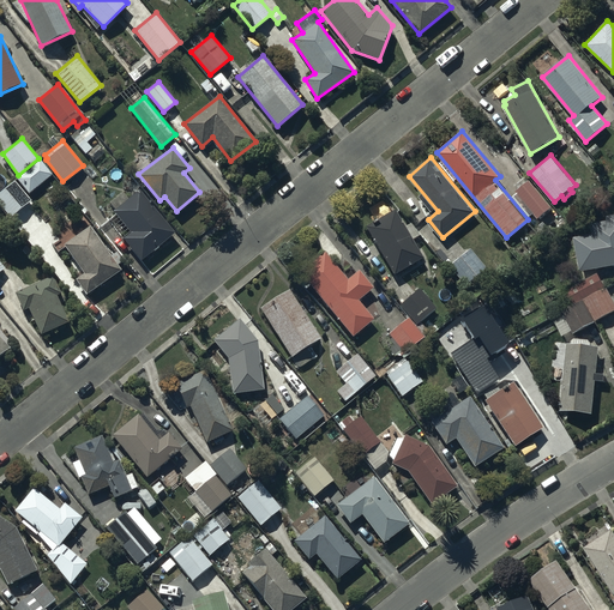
[(52,174),(40,159),(17,177),(29,193),(52,174)]
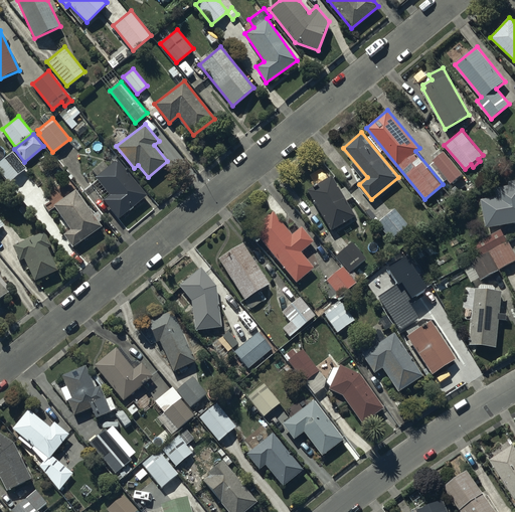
[(0,170),(9,182),(25,168),(11,151),(0,160),(0,170)]
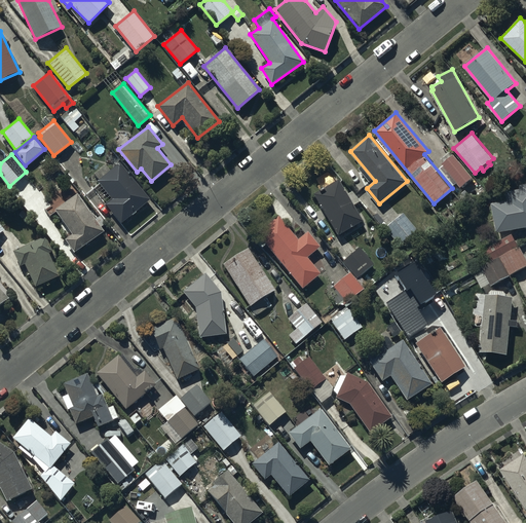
[(473,177),(454,154),(444,163),(445,164),(441,167),(455,185),(457,182),(461,187),(473,177)]
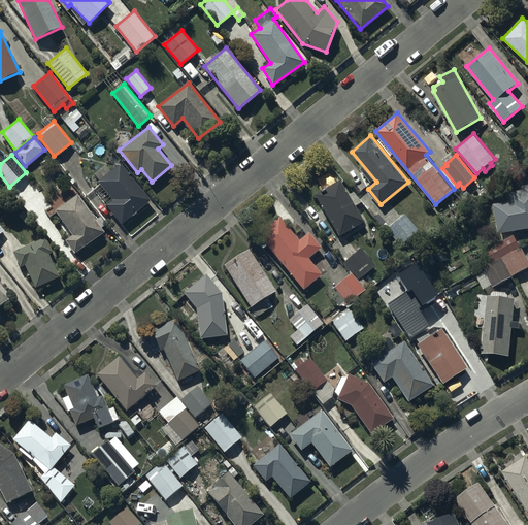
[(105,165),(94,174),(99,179),(97,182),(112,199),(105,205),(121,224),(150,200),(120,163),(110,170),(105,165)]
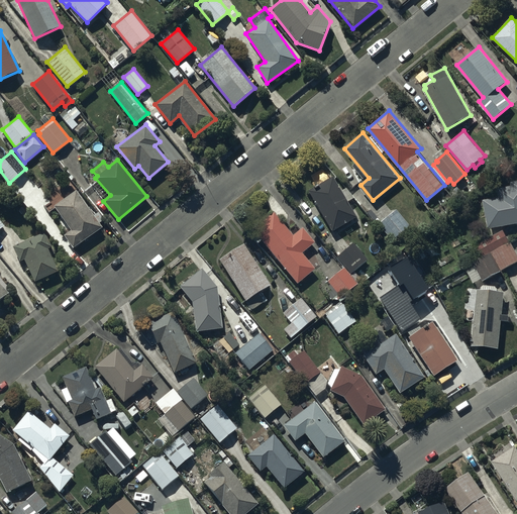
[(332,176),(308,190),(331,231),(356,217),(347,201),(352,198),(346,187),(340,190),(332,176)]
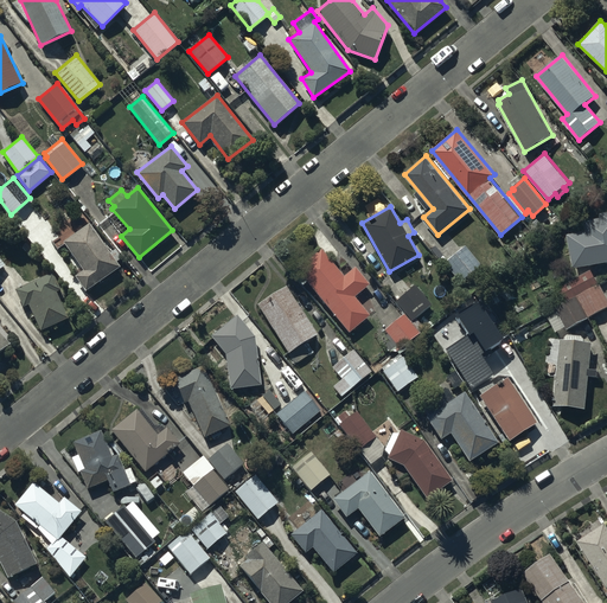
[(588,231),(569,233),(574,267),(606,261),(606,211),(601,213),(602,218),(587,220),(588,231)]
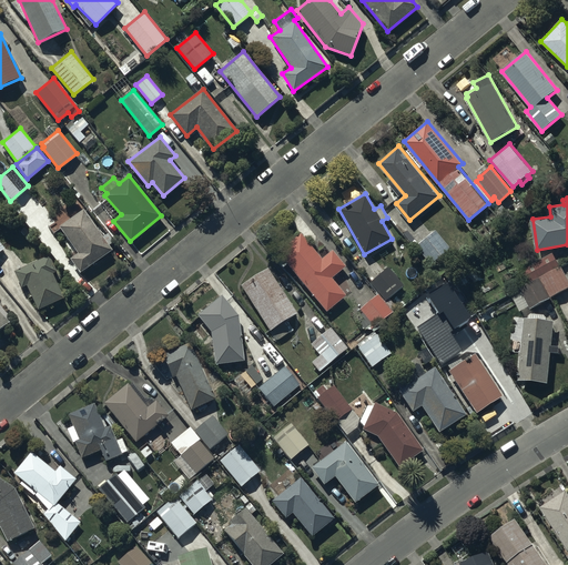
[(83,210),(60,226),(78,253),(70,259),(80,272),(112,250),(108,244),(113,241),(108,232),(102,236),(83,210)]
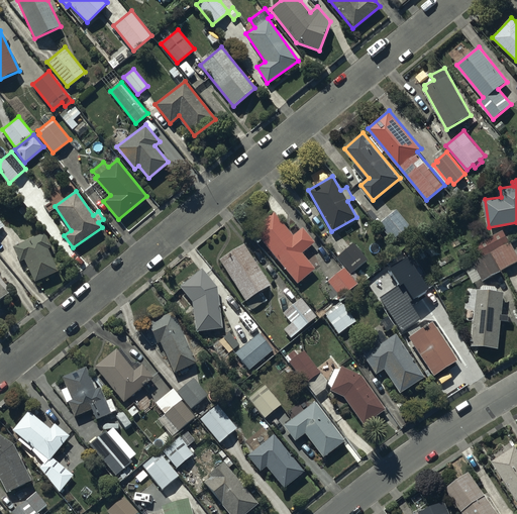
[(409,225),(396,209),(378,224),(391,240),(409,225)]
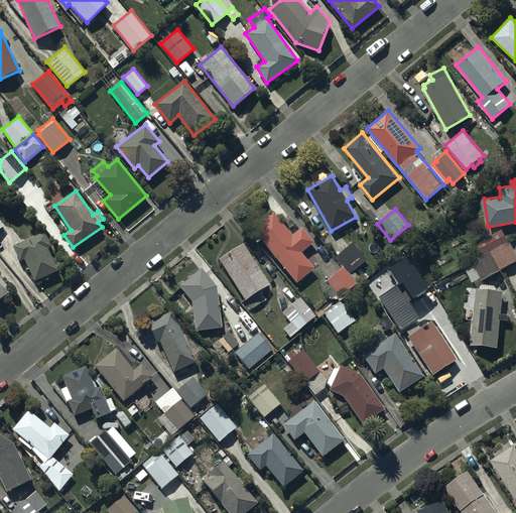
[(292,235),(273,212),(251,229),(255,234),(252,236),(257,242),(260,240),(296,282),(313,268),(300,252),(313,242),(300,228),(292,235)]
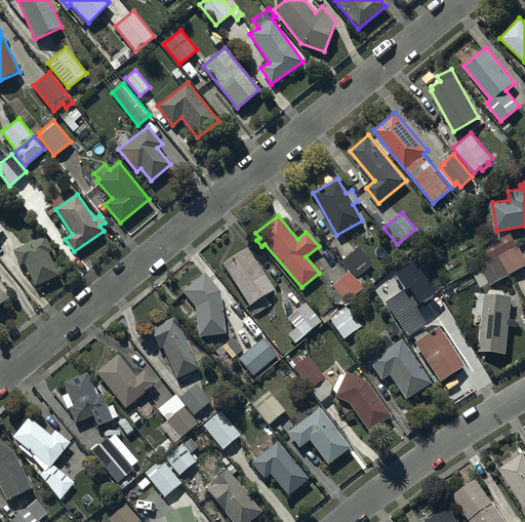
[(518,244),(512,233),(483,248),(490,261),(481,266),(491,284),(509,274),(524,264),(524,255),(519,244),(518,244)]
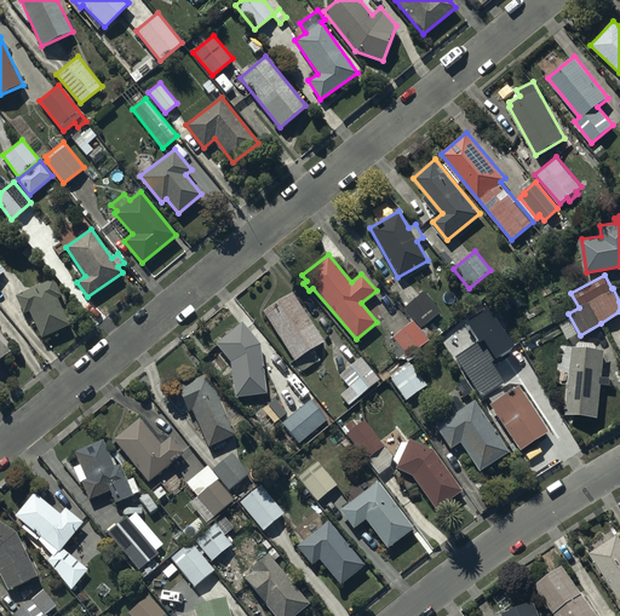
[(55,280),(16,295),(23,314),(29,311),(40,338),(68,326),(57,298),(61,295),(55,280)]
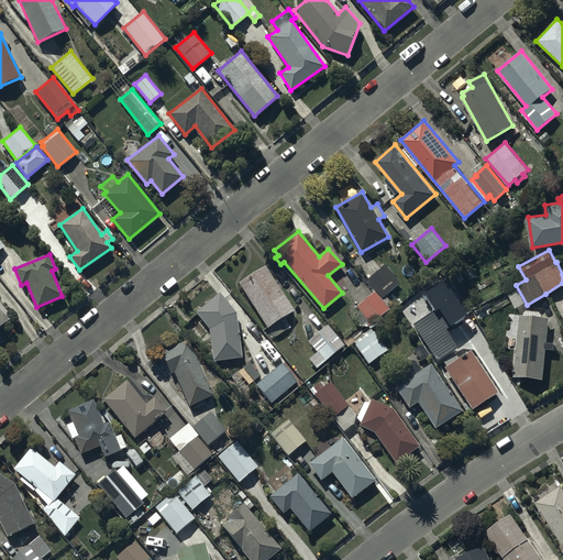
[(385,264),(366,278),(382,297),(400,283),(385,264)]
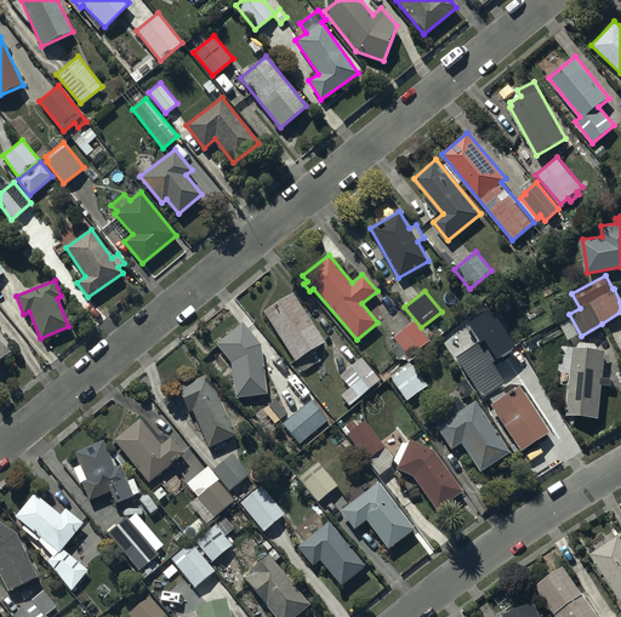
[(322,359),(314,348),(324,343),(294,293),(263,312),(294,361),(298,359),(305,369),(322,359)]
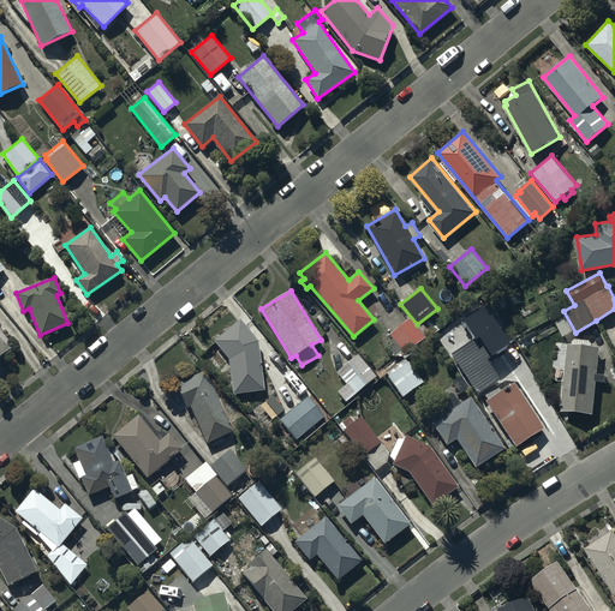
[(483,307),(470,316),(479,333),(483,331),(485,335),(494,330),(491,327),(493,325),(483,307)]
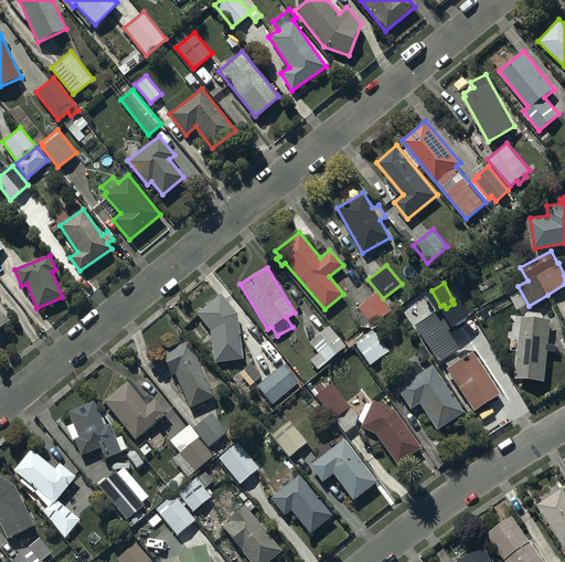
[(391,309),(376,292),(350,314),(360,326),(369,319),(373,325),(391,309)]
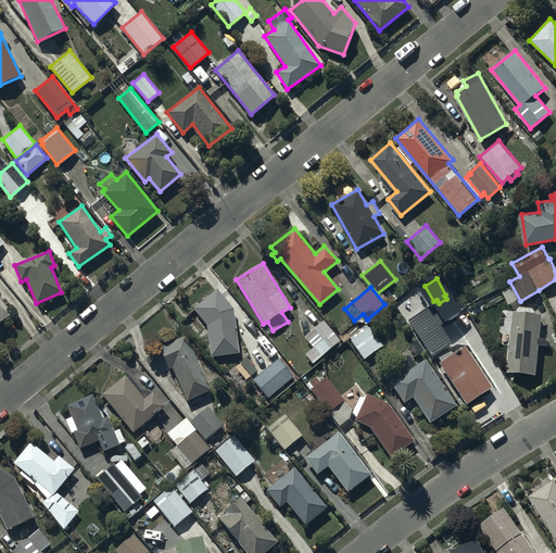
[(216,288),(192,308),(206,324),(211,355),(239,352),(232,308),(216,288)]
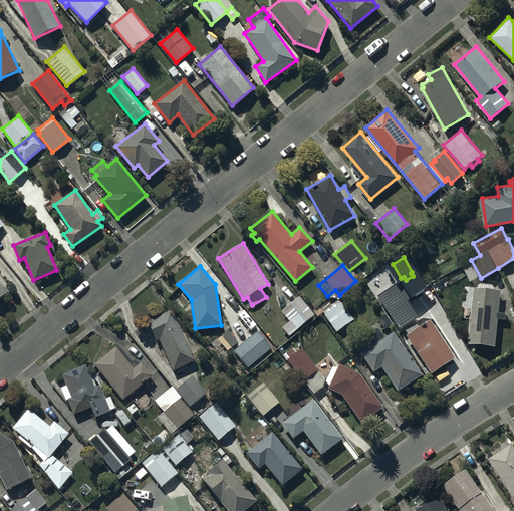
[(426,277),(406,288),(418,308),(438,297),(426,277)]
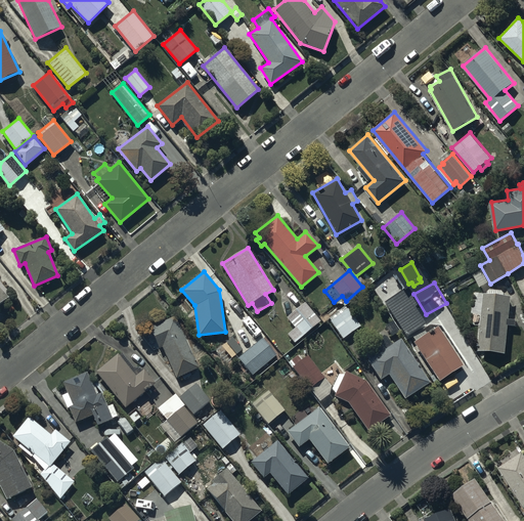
[(0,303),(8,296),(0,287),(0,303)]
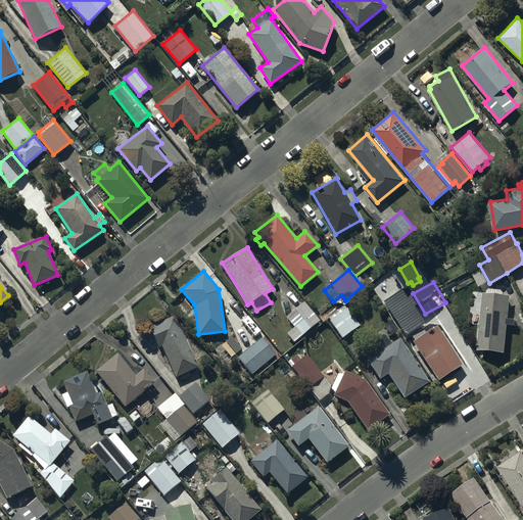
[(511,294),(484,292),(478,349),(506,352),(511,294)]
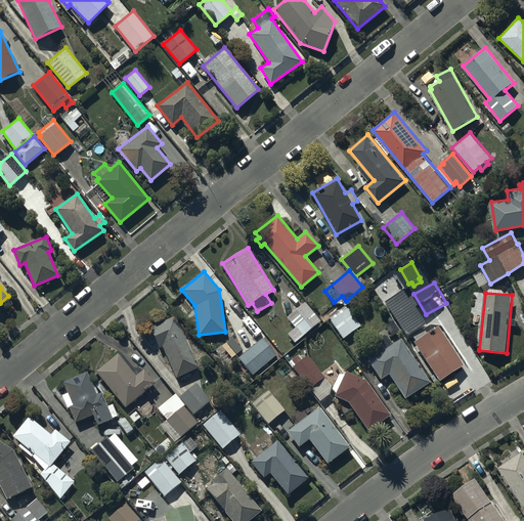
[(320,319),(305,301),(287,317),(295,327),(287,334),(294,342),(320,319)]
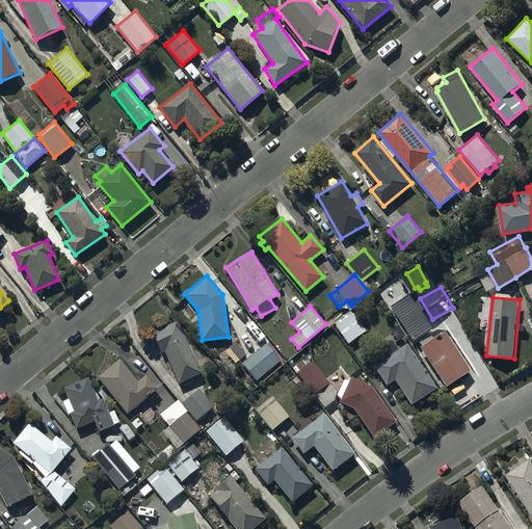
[(353,312),(335,325),(348,343),(366,329),(353,312)]
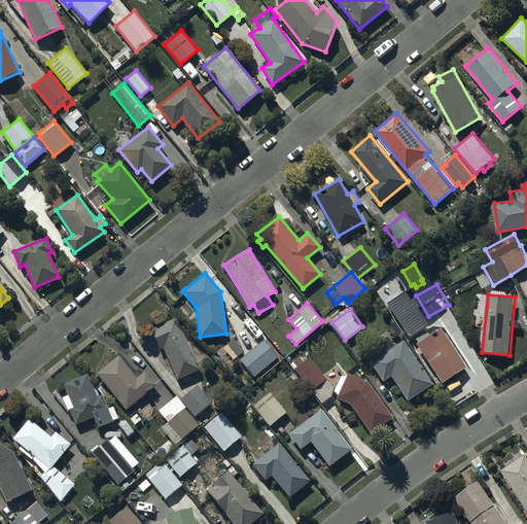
[(176,317),(150,328),(160,350),(163,348),(177,380),(200,370),(176,317)]
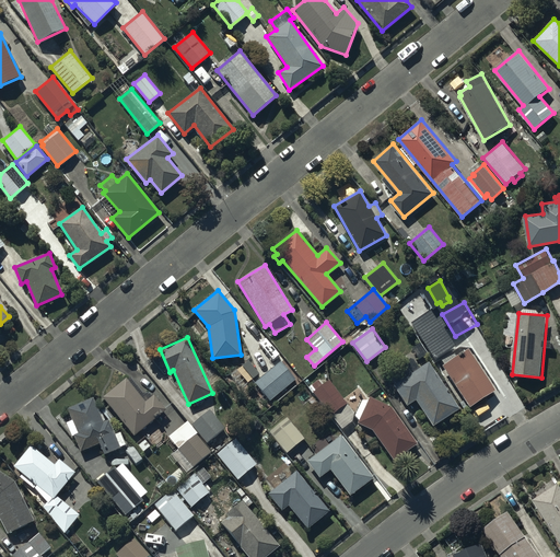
[(468,348),(442,364),(469,408),(496,391),(468,348)]
